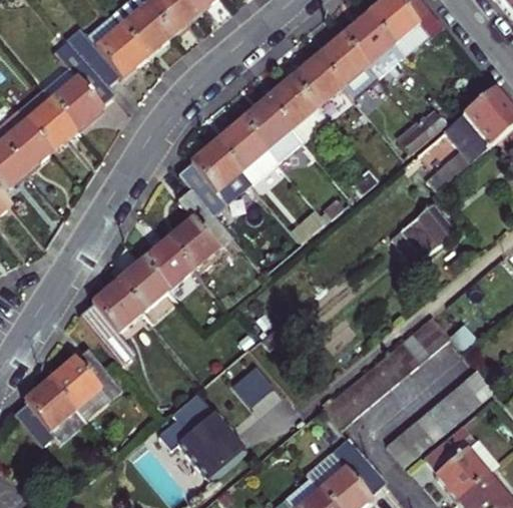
[(129,0),(111,15),(146,57),(171,36),(146,5),(142,0),(129,0)]
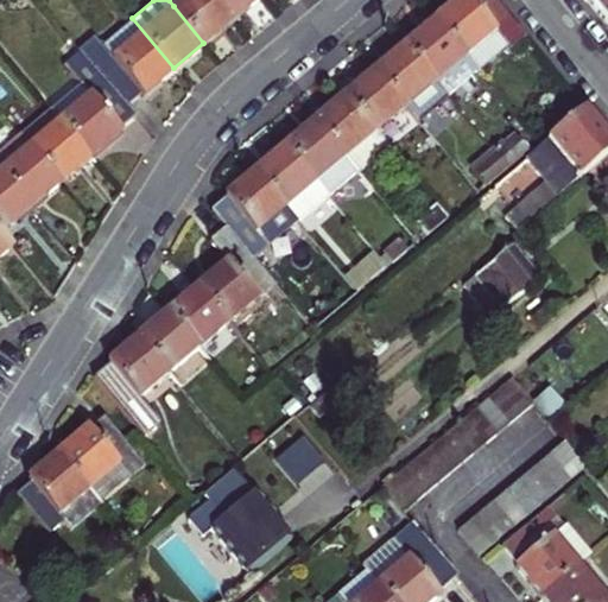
[(181,0),(173,6),(203,43),(233,17),(219,0),(181,0)]
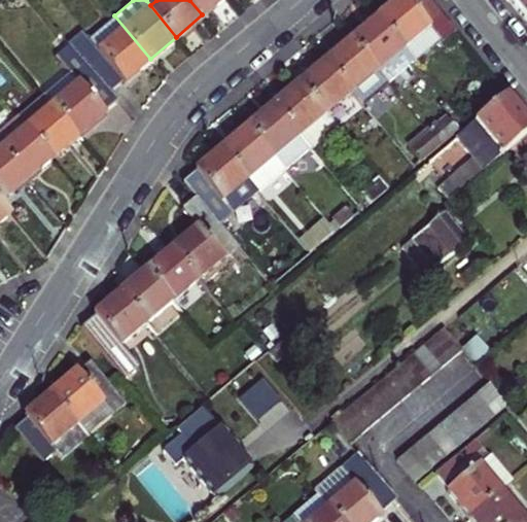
[(189,0),(202,14),(219,0),(189,0)]
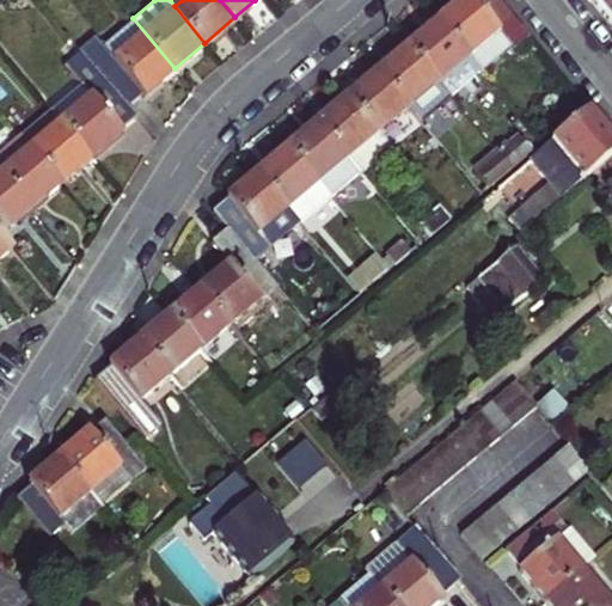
[(514,47),(530,34),(501,0),(484,0),(479,4),(476,0),(457,0),(438,17),(481,67),(510,42),(514,47)]
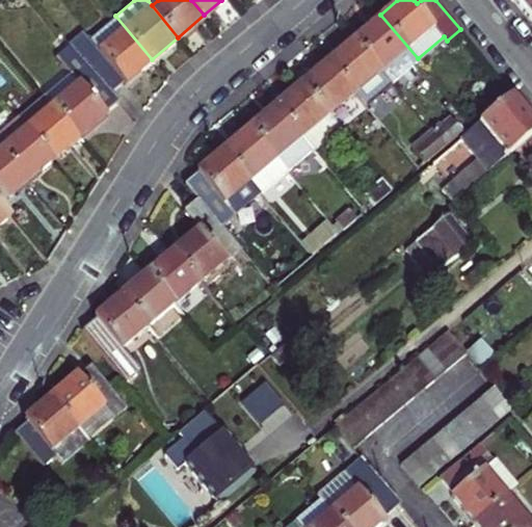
[(517,0),(526,9),(531,4),(531,0),(517,0)]
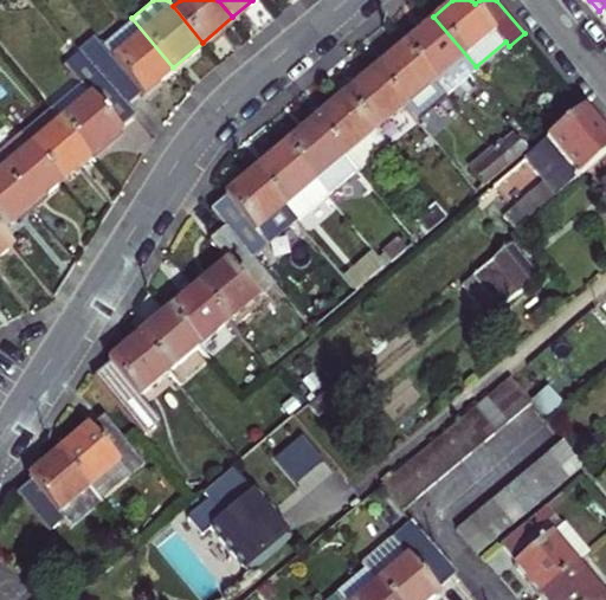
[(476,66),(433,17),(404,42),(446,92),(476,66)]
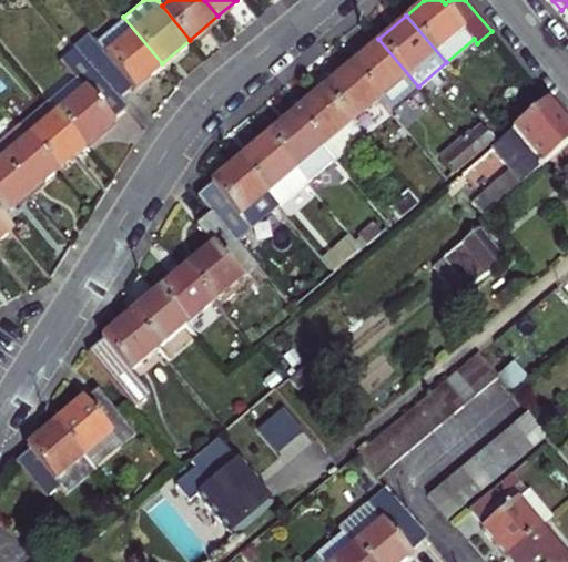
[(73,42),(74,44),(118,96),(132,85),(133,88),(162,63),(123,17),(97,40),(88,30),(73,42)]
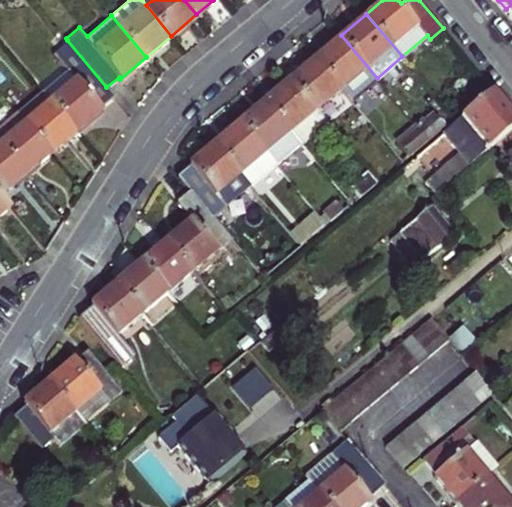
[(377,78),(341,35),(316,56),(342,87),(352,99),(377,78)]
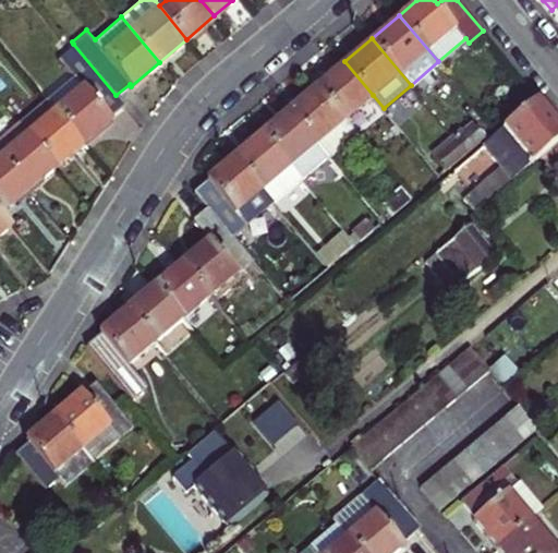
[(56,108),(84,142),(112,118),(111,116),(124,105),(116,95),(73,44),(59,55),(75,73),(47,97),(56,108)]
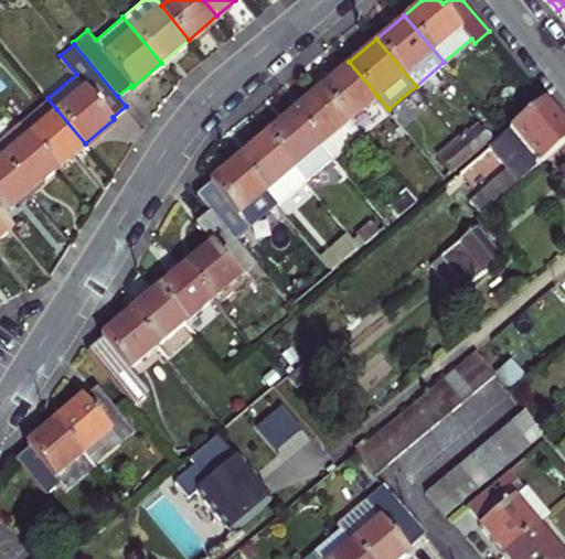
[(349,119),(377,96),(349,62),(321,85),(349,119)]
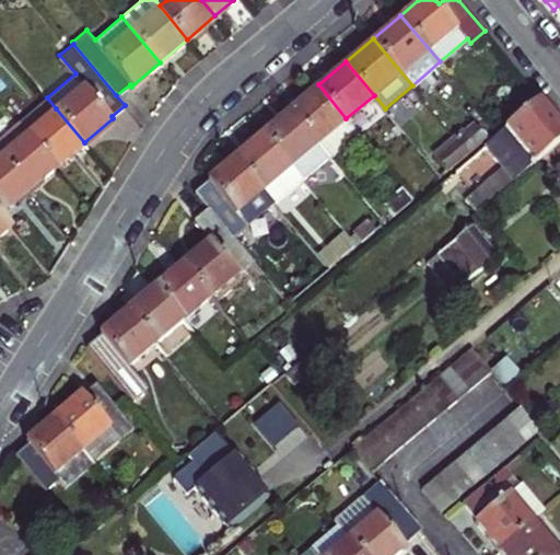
[(290,107),(329,154),(330,154),(358,131),(346,118),(318,84),(290,107)]
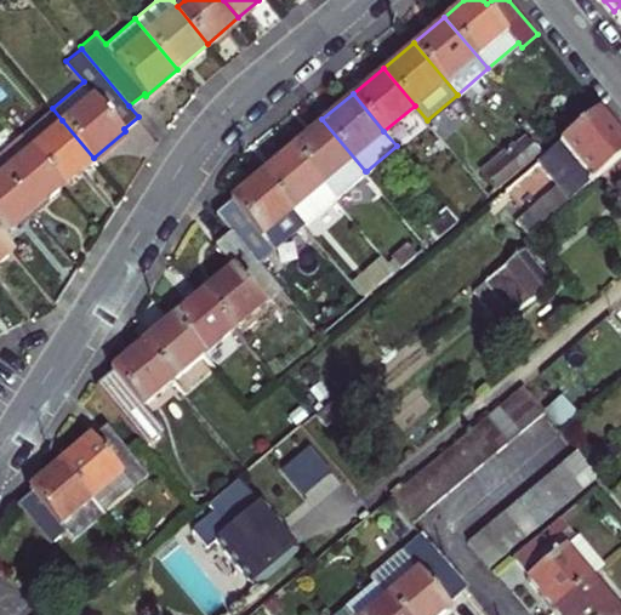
[(600,171),(620,153),(620,134),(598,107),(537,158),(557,182),(525,209),(528,211),(537,223),(600,171)]
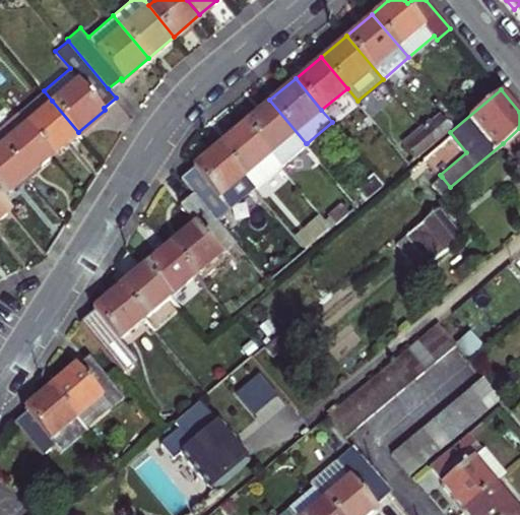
[(244,121),(280,165),(306,143),(269,100),(244,121)]
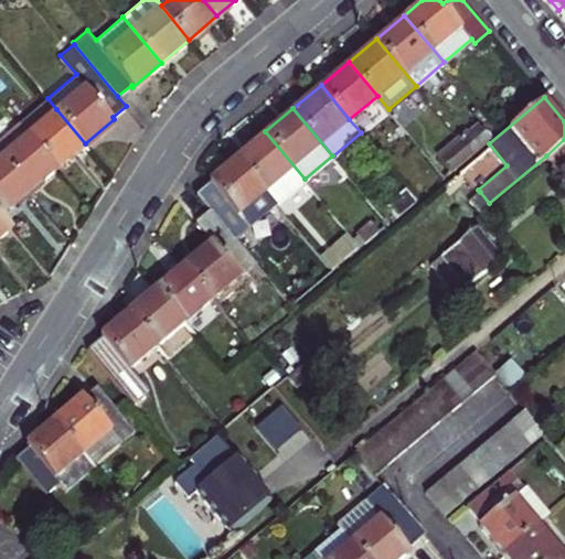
[(29,132),(57,165),(85,143),(56,109),(29,132)]
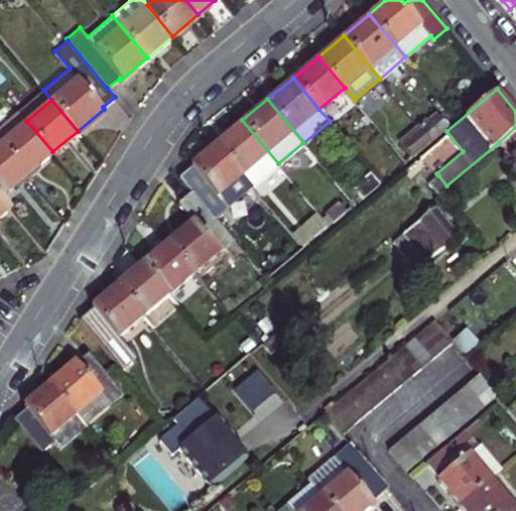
[(0,127),(0,140),(27,173),(52,151),(26,121),(19,112),(0,127)]
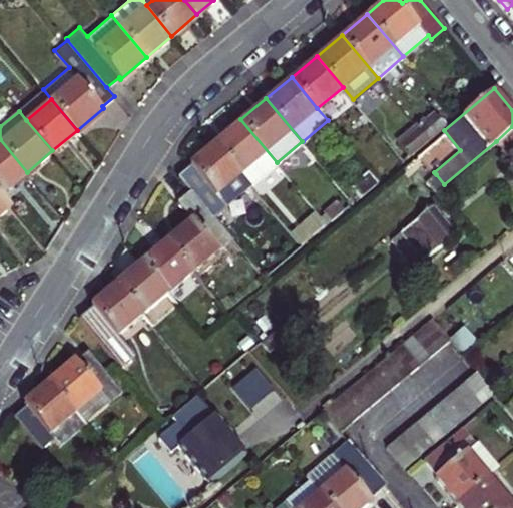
[(419,126),(428,137),(445,123),(436,112),(419,126)]
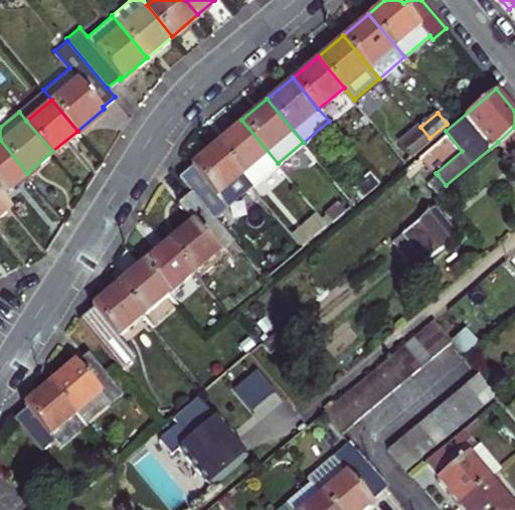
[(216,141),(252,184),(278,163),(241,120),(216,141)]
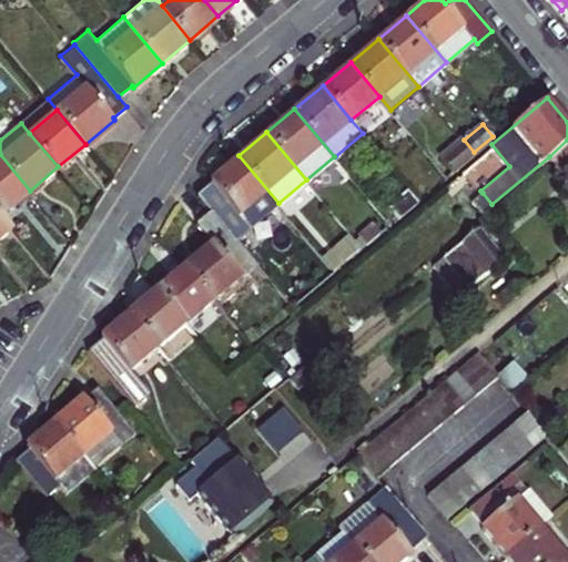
[(459,135),(440,151),(454,169),(474,152),(464,140),(459,135)]
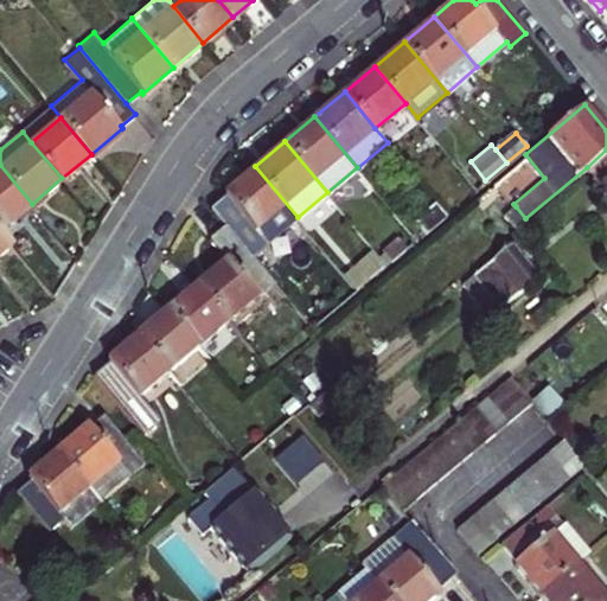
[(606,149),(587,167),(599,181),(606,174),(606,149)]
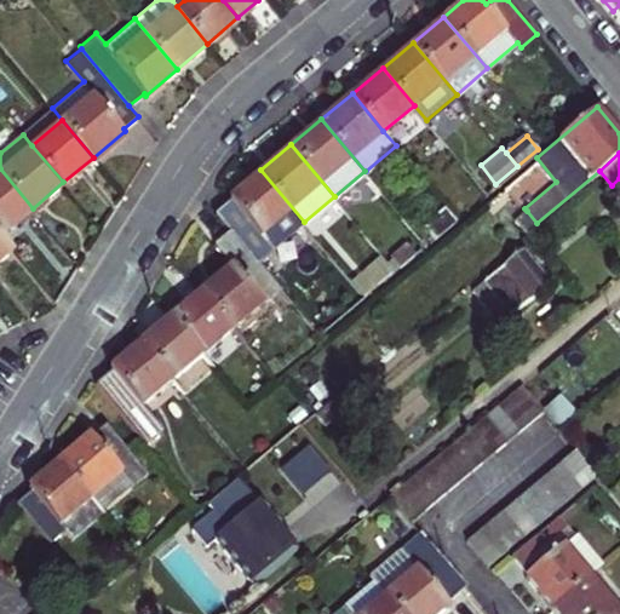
[(0,233),(1,234),(33,208),(0,168),(0,233)]
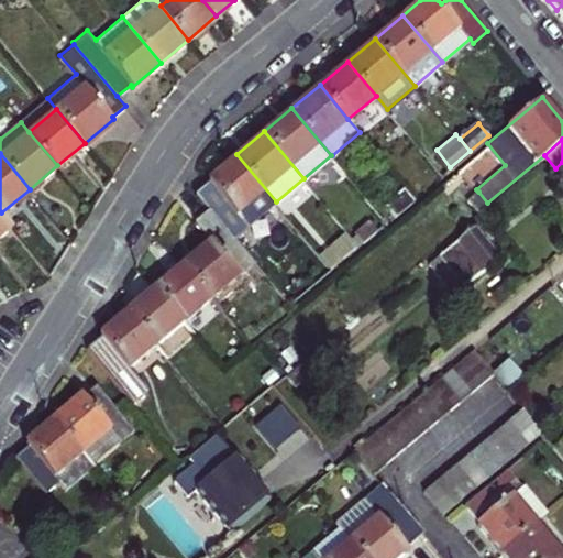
[(276,201),(236,154),(208,178),(210,181),(196,192),(209,208),(233,237),(276,201)]
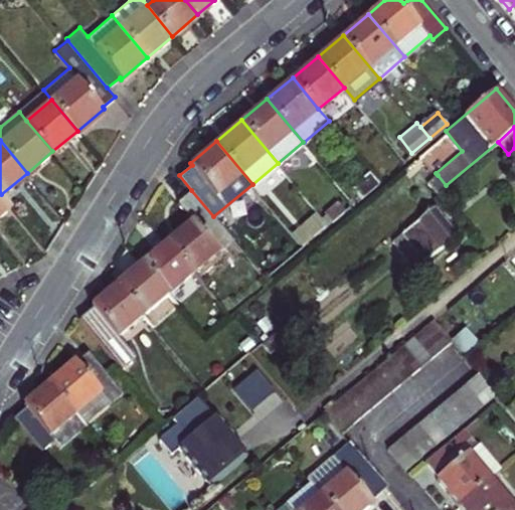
[(352,184),(361,195),(378,180),(370,169),(352,184)]
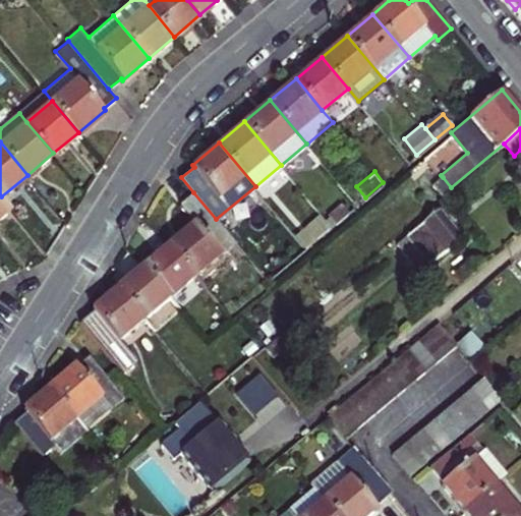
[(438,182),(445,192),(451,187),(443,177),(438,182)]
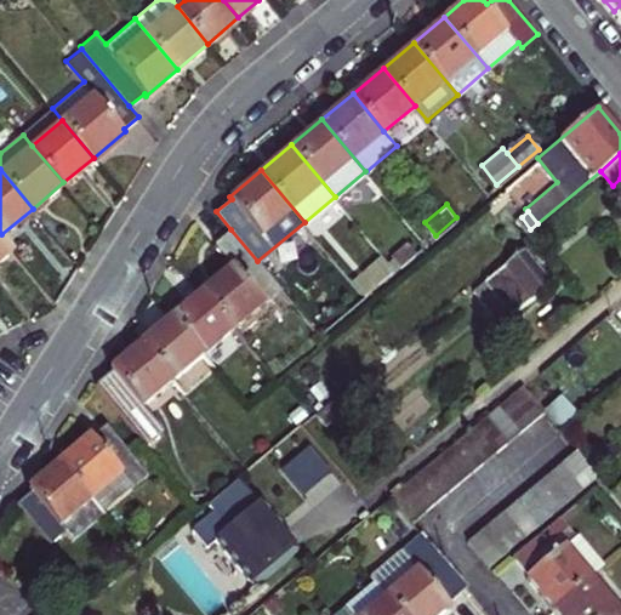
[(257,261),(231,229),(215,243),(233,263),(203,289),(233,326),(280,288),(257,261)]
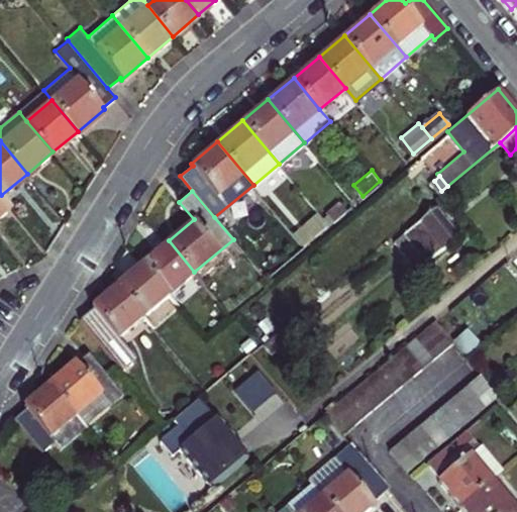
[(0,194),(0,215),(10,207),(1,195),(0,194)]
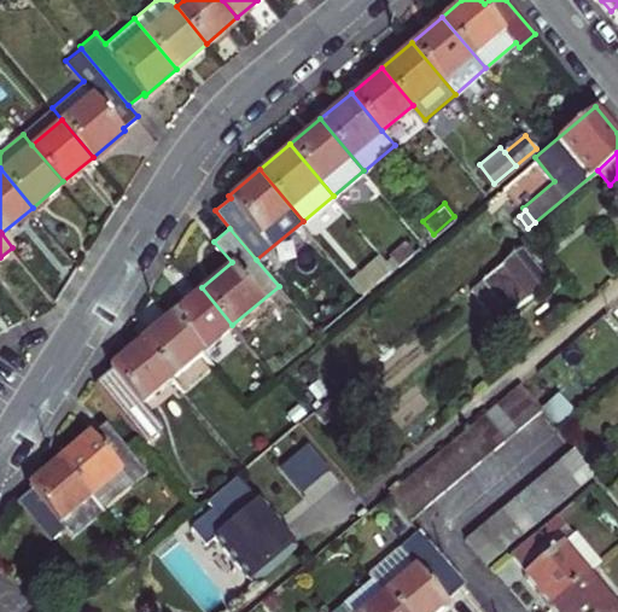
[(389,252),(398,263),(415,250),(404,238),(389,252)]
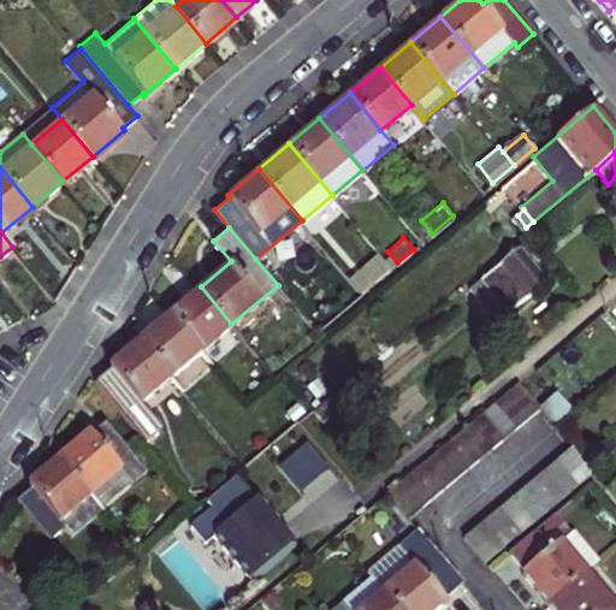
[(546,278),(520,246),(501,260),(527,294),(546,278)]
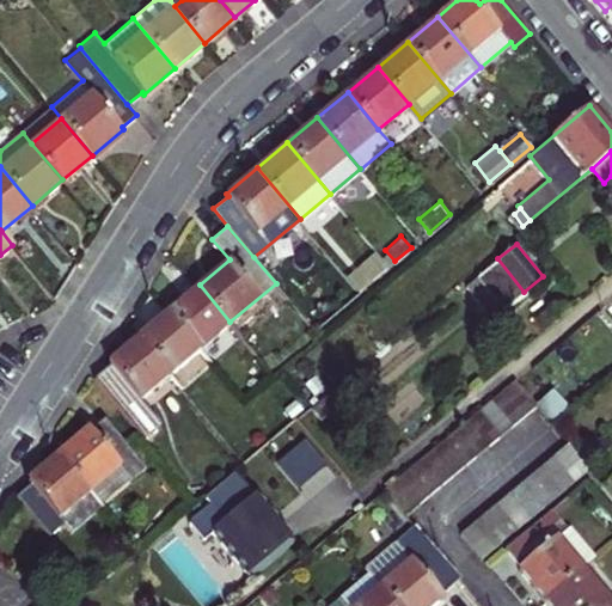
[(389,267),(375,251),(347,275),(360,291),(389,267)]
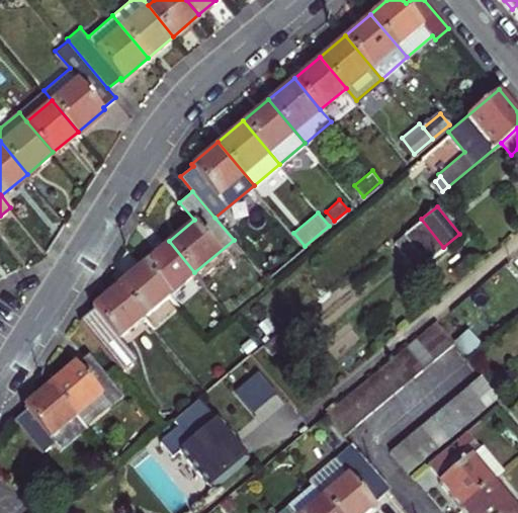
[(421,219),(396,240),(417,267),(443,247),(421,219)]
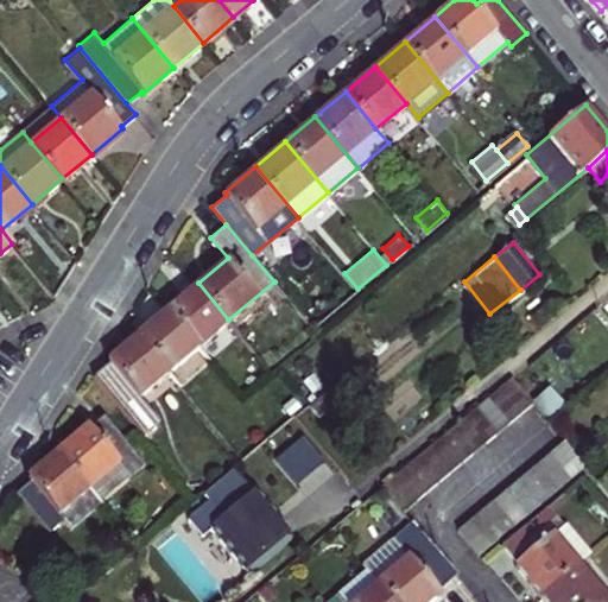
[(168,309),(198,344),(228,319),(198,283),(168,309)]
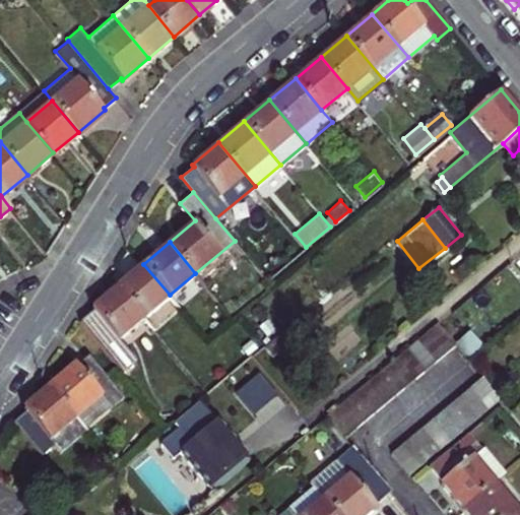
[(144,316),(153,327),(179,306),(170,295),(143,264),(118,285),(144,316)]
